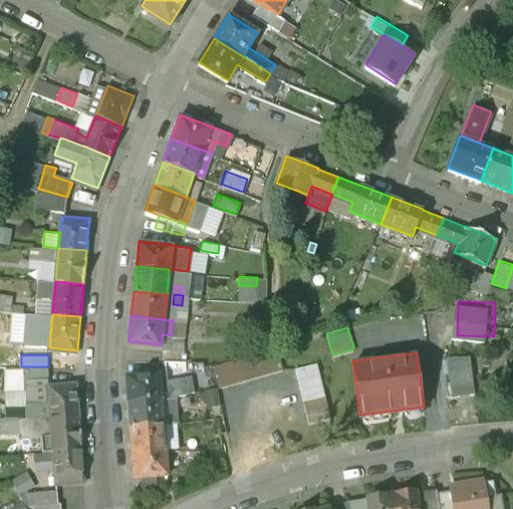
[(475,391),(470,354),(450,355),(455,393),(475,391)]
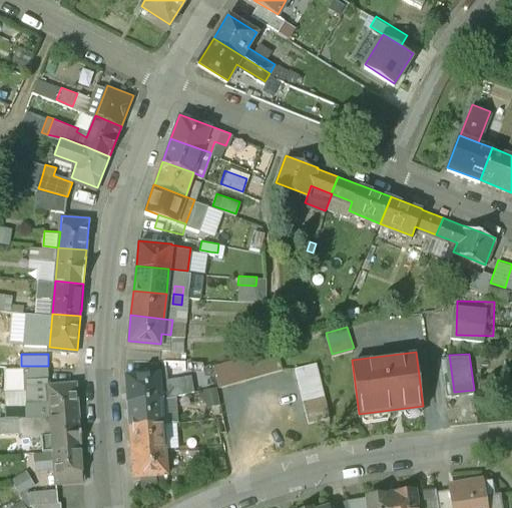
[(318,361),(292,369),(298,387),(324,380),(318,361)]
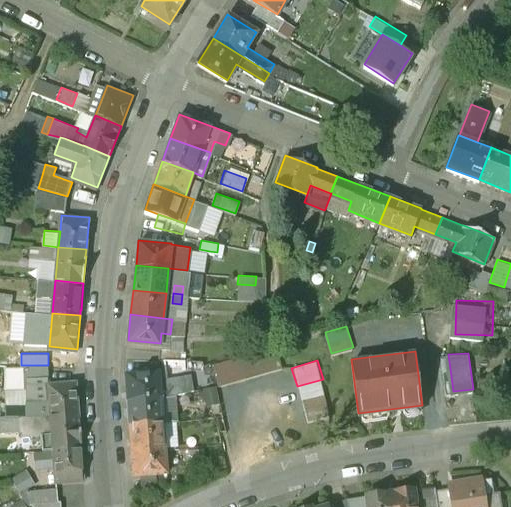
[(48,365),(27,365),(27,377),(49,377),(48,365)]
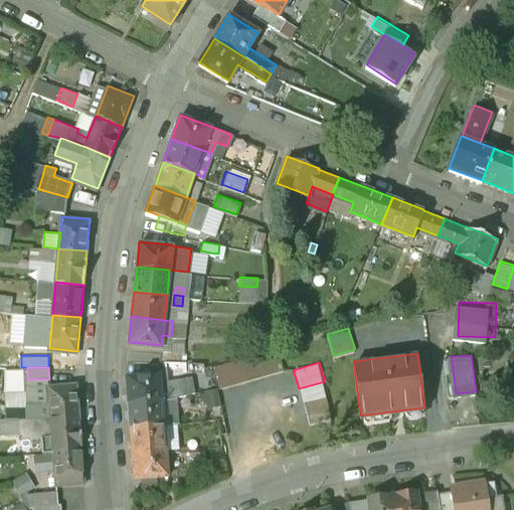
[(159,373),(127,375),(129,401),(162,399),(159,373)]
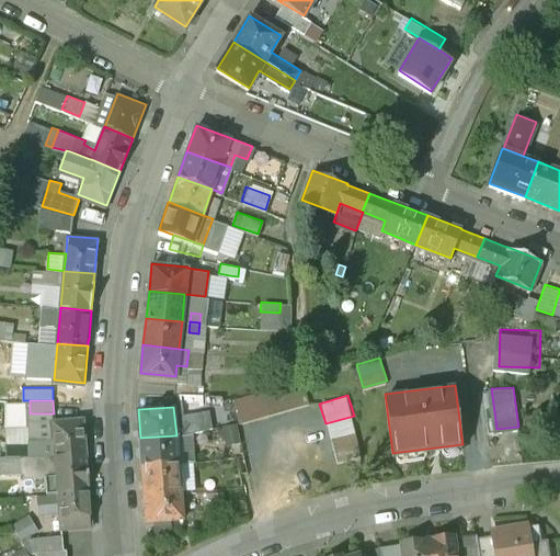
[(83,417),(54,420),(55,439),(30,441),(31,445),(31,455),(57,455),(87,453),(83,417)]
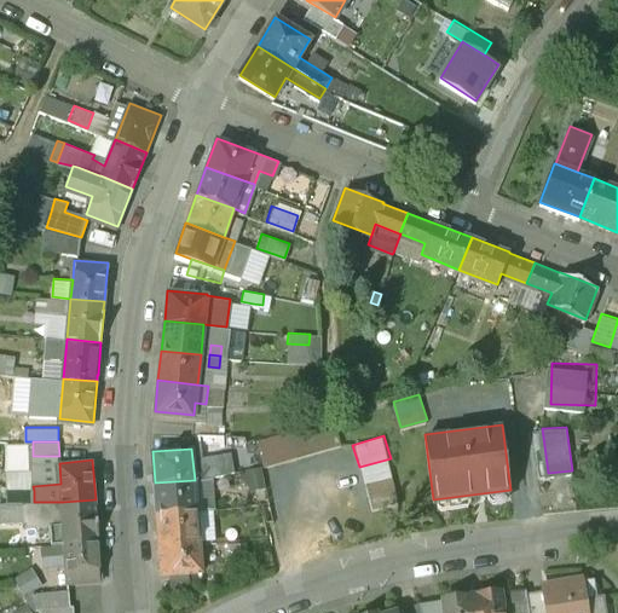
[(392,475),(377,479),(385,504),(398,501),(392,475)]
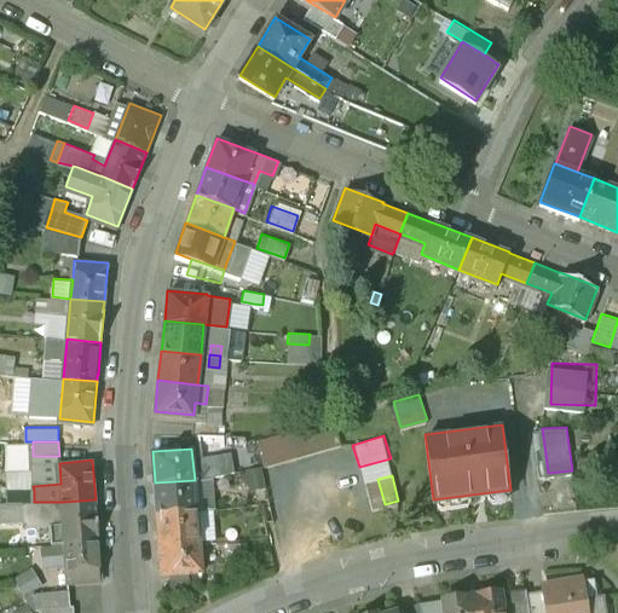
[(377,479),(365,481),(373,508),(385,504),(377,479)]
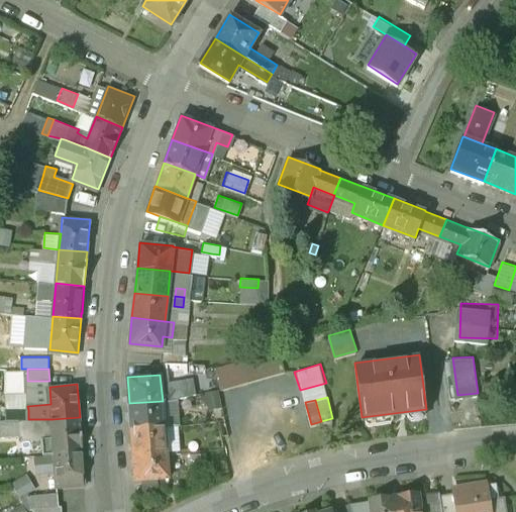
[(163,401),(129,403),(131,428),(165,425),(163,401)]
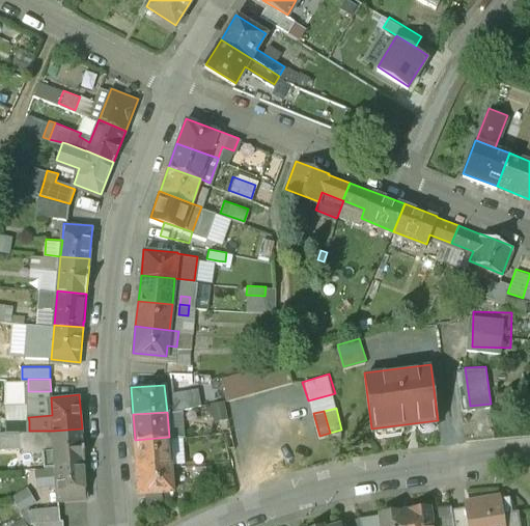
[(29,421),(19,421),(20,431),(22,432),(29,431),(29,421)]
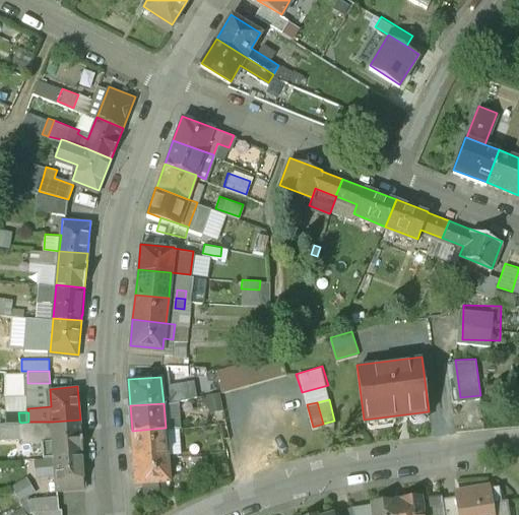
[(187,416),(172,417),(173,427),(188,426),(187,416)]
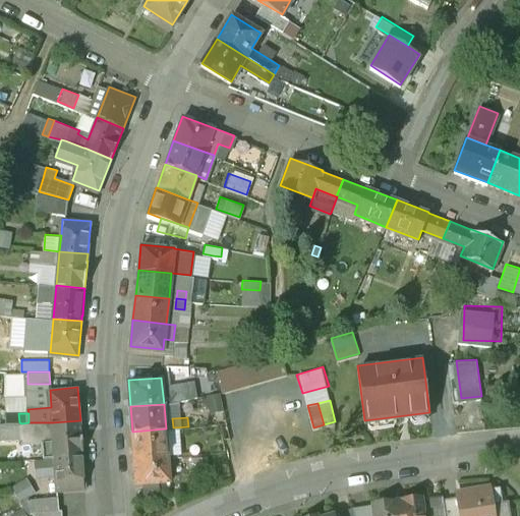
[(80,420),(53,422),(29,422),(21,423),(22,441),(43,440),(45,456),(54,455),(82,453),(82,452),(83,451),(81,425),(80,425),(80,420)]
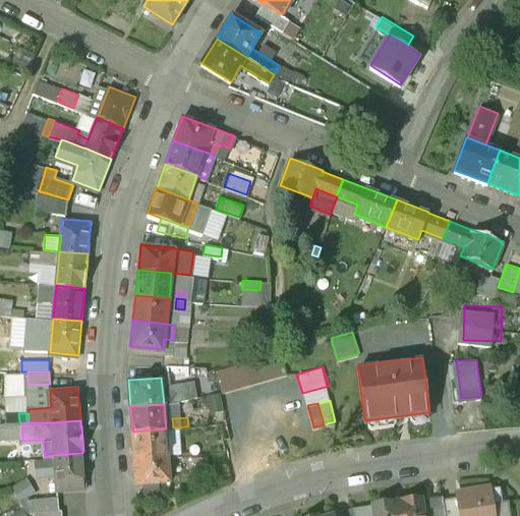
[(166,428),(132,432),(134,457),(168,454),(166,428)]
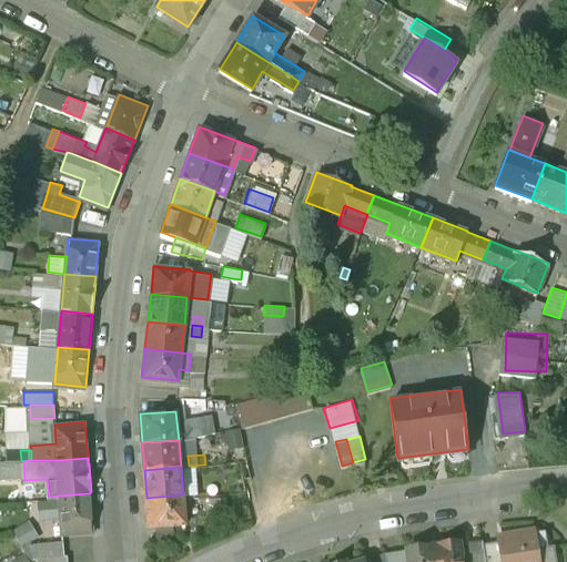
[(90,493),(59,496),(62,533),(93,531),(90,493)]
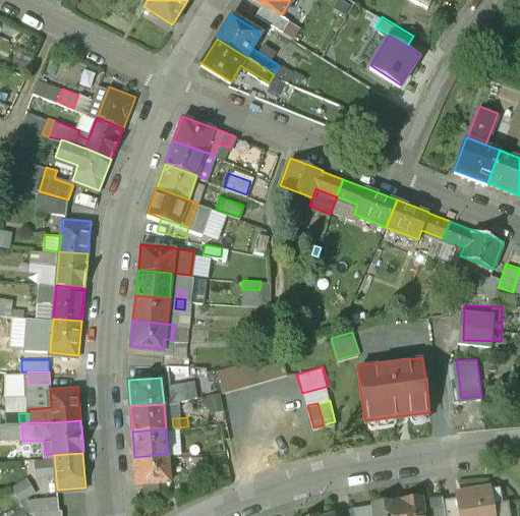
[(168,454),(134,457),(136,482),(160,480),(171,479),(168,454)]
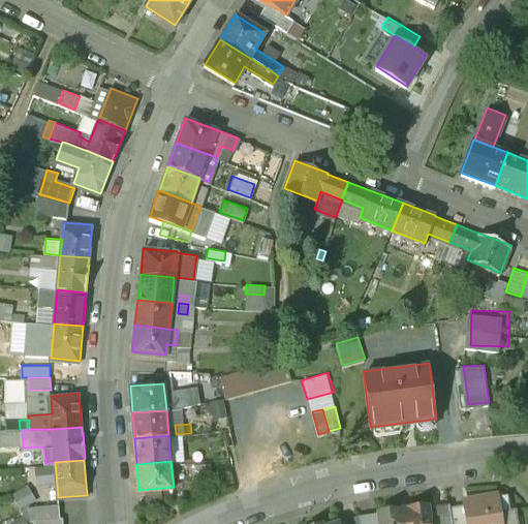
[(174,487),(162,488),(162,496),(174,495),(174,487)]
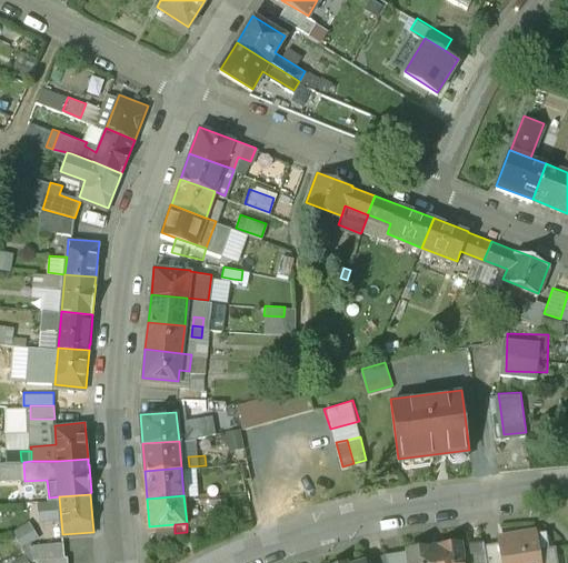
[(558,562),(556,544),(537,546),(534,529),(500,534),(500,539),(504,562),(558,562)]
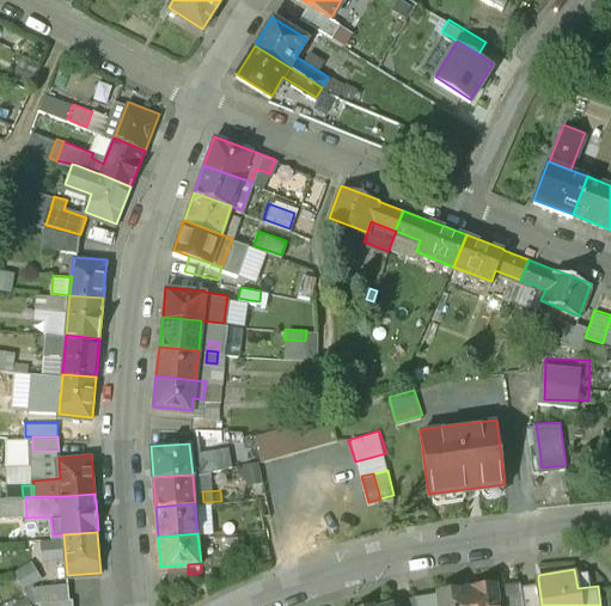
[(520,580),(501,583),(503,605),(523,605),(520,583),(520,580)]
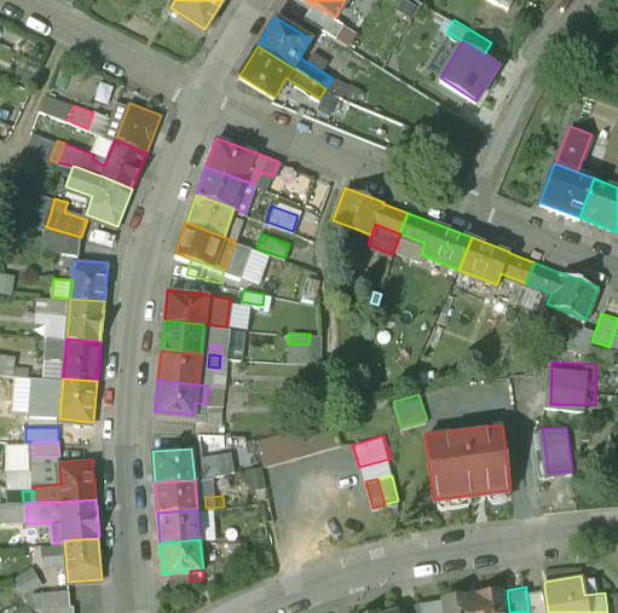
[(548,612),(544,587),(526,590),(529,612),(548,612)]
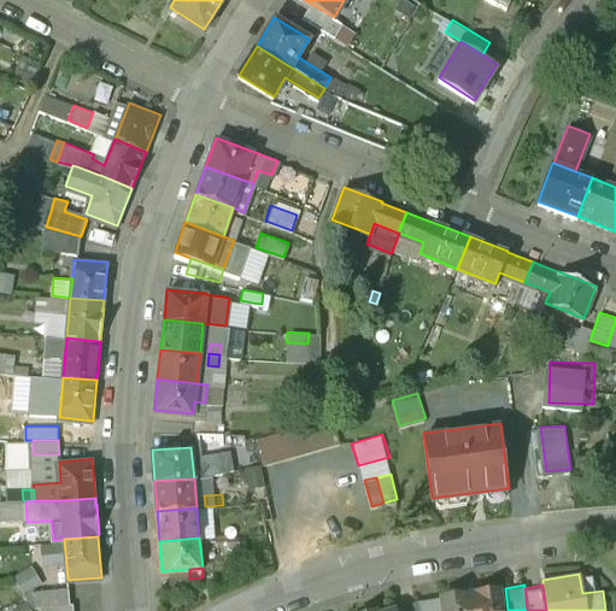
[(69,587),(35,589),(37,606),(70,604),(69,587)]
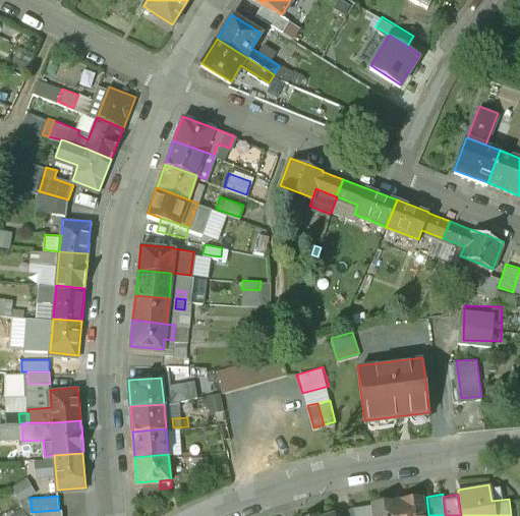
[(423,515),(421,497),(398,500),(399,515),(423,515)]
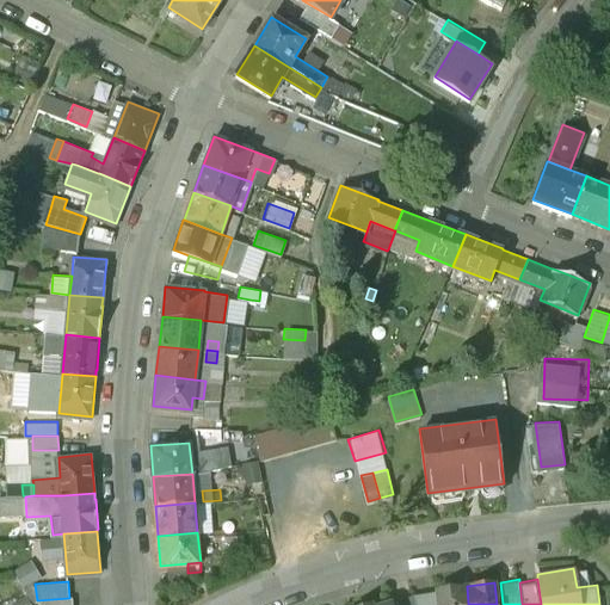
[(468,604),(467,586),(438,588),(439,604),(468,604)]
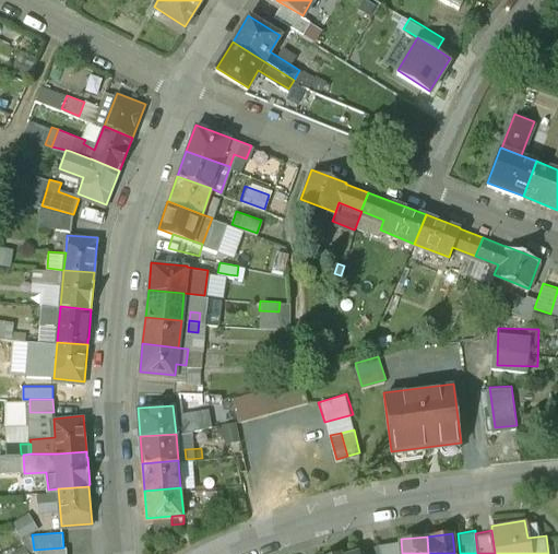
[(398,553),(396,540),(380,543),(382,553),(398,553)]
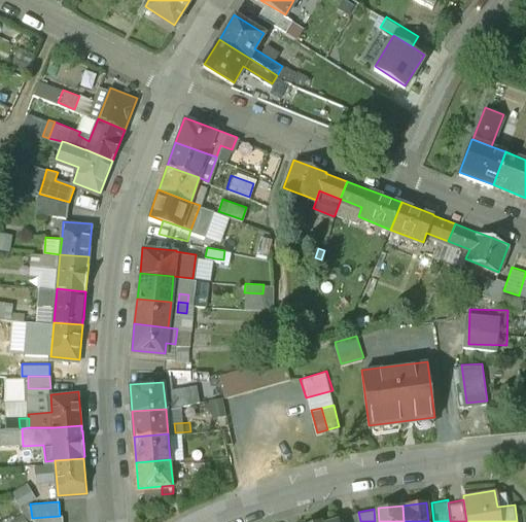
[(357,511),(342,516),(344,521),(360,521),(358,512),(357,511)]
